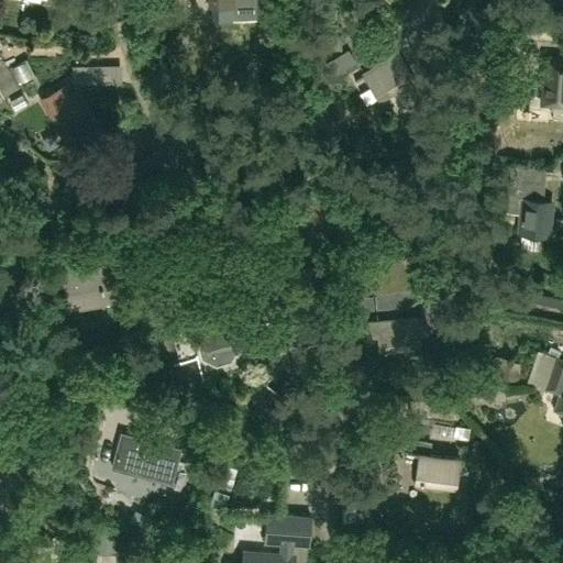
[(209,0),(210,6),(239,6),(239,9),(253,9),(253,20),(268,19),(267,0),(209,0)]
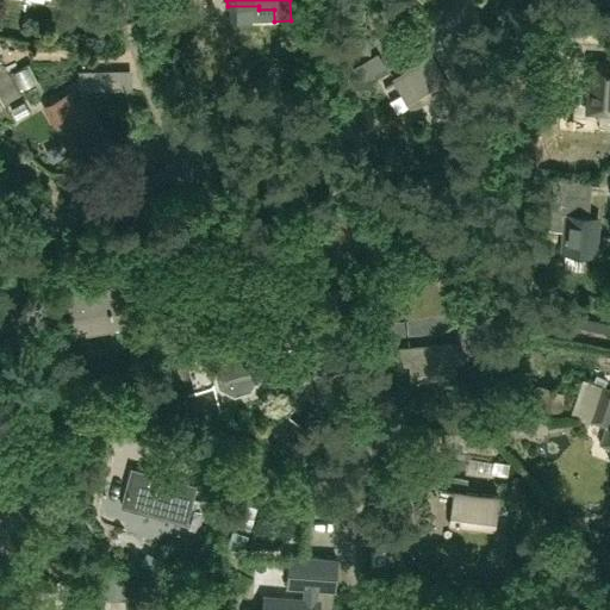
[(360,86),(379,76),(386,72),(377,54),(350,68),(360,86)]
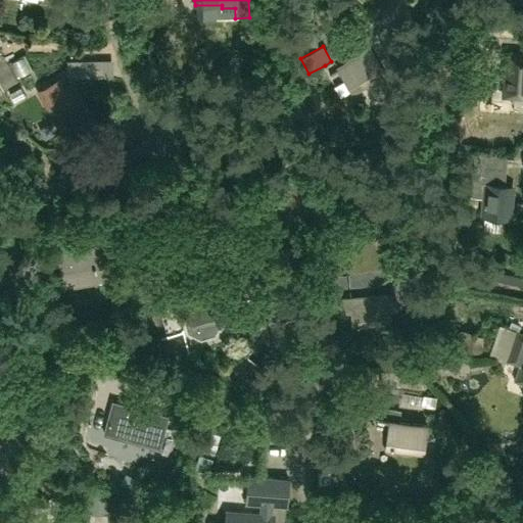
[(370,47),(336,67),(351,95),(386,76),(370,47)]
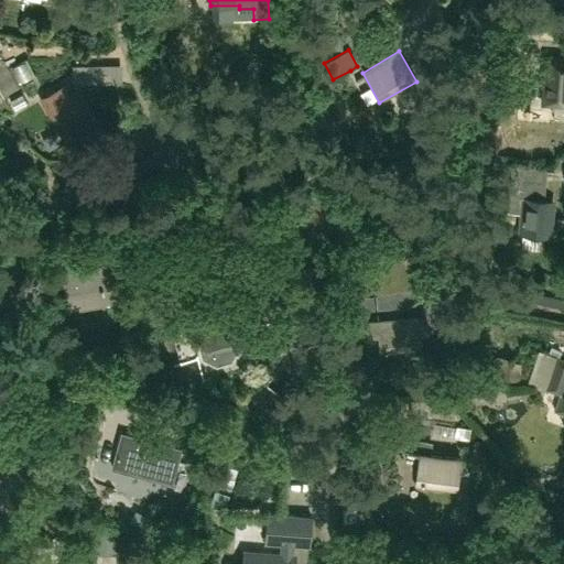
[(543,98),(563,99),(563,58),(545,58),(543,98)]
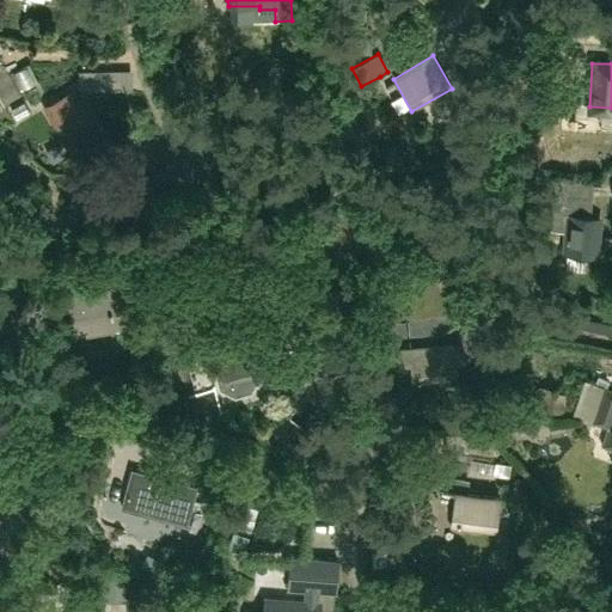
[(132,69),(79,72),(79,87),(132,85),(132,69)]
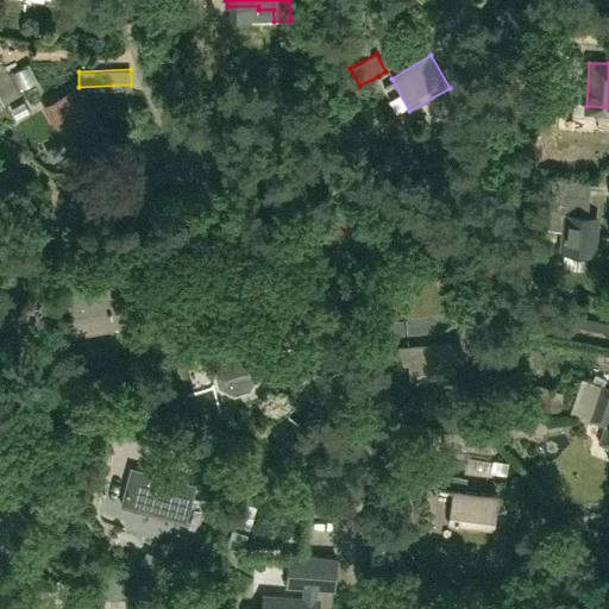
[(27,114),(31,105),(37,107),(44,90),(27,82),(16,108),(27,114)]
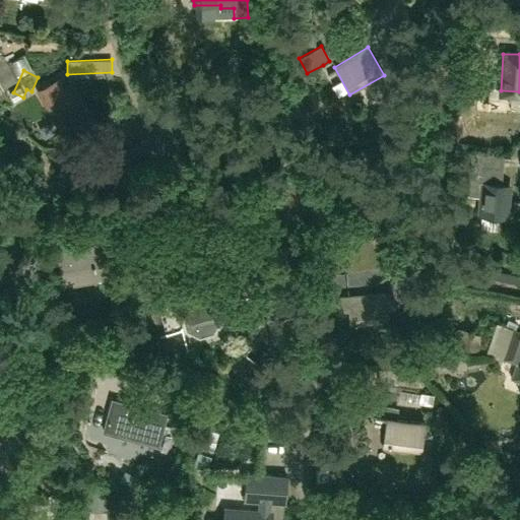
[(82,111),(63,76),(39,89),(58,124),(82,111)]
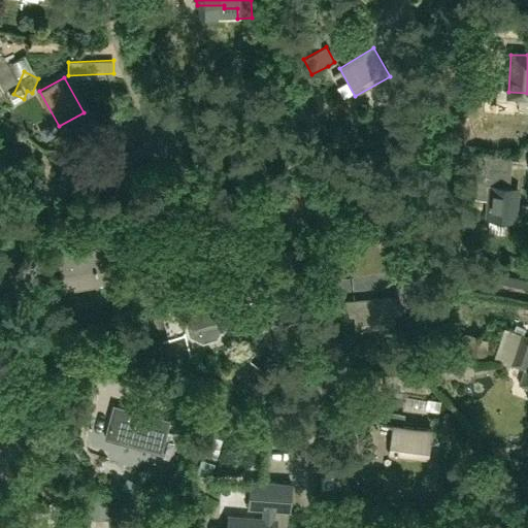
[(5,79),(0,80),(0,106),(12,103),(5,79)]
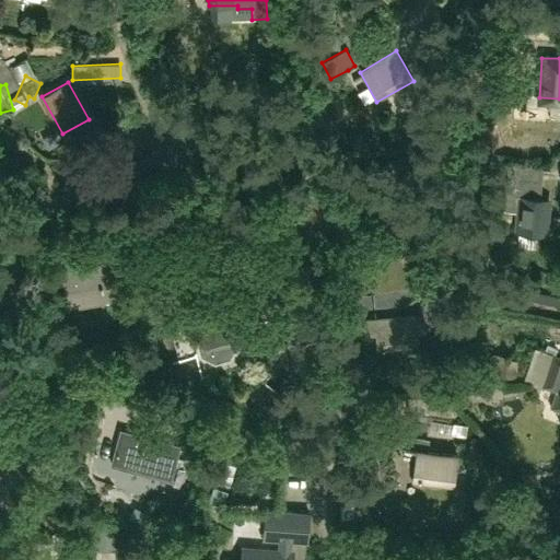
[(321,130),(339,119),(328,101),(310,112),(321,130)]
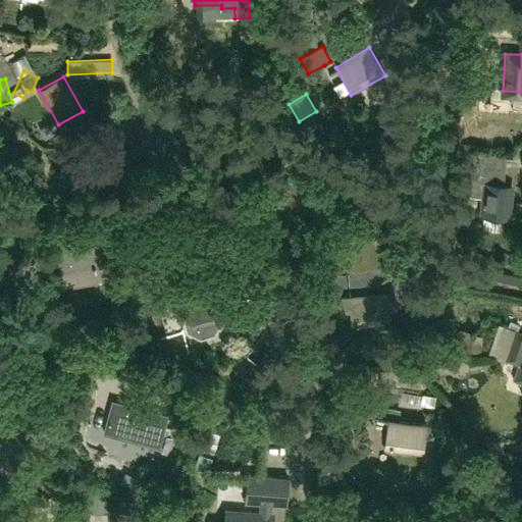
[(56,135),(50,122),(38,128),(44,141),(56,135)]
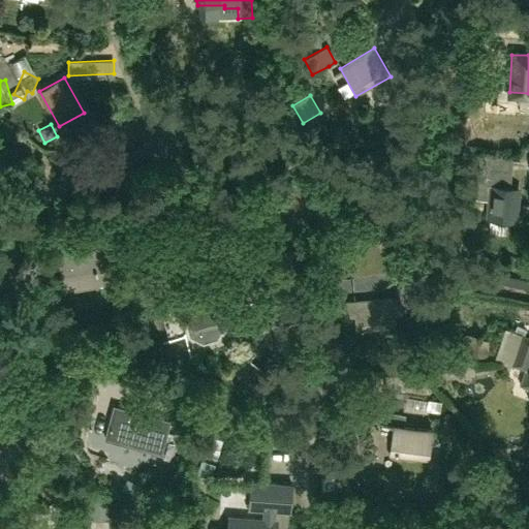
[(51,141),(58,154),(70,148),(63,134),(51,141)]
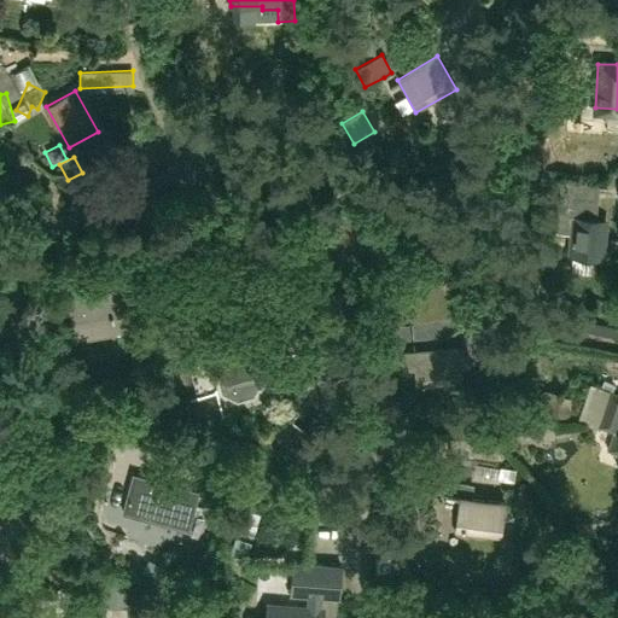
[(571,235),(570,255),(601,257),(605,221),(595,220),(596,200),(558,198),(555,234),(571,235)]
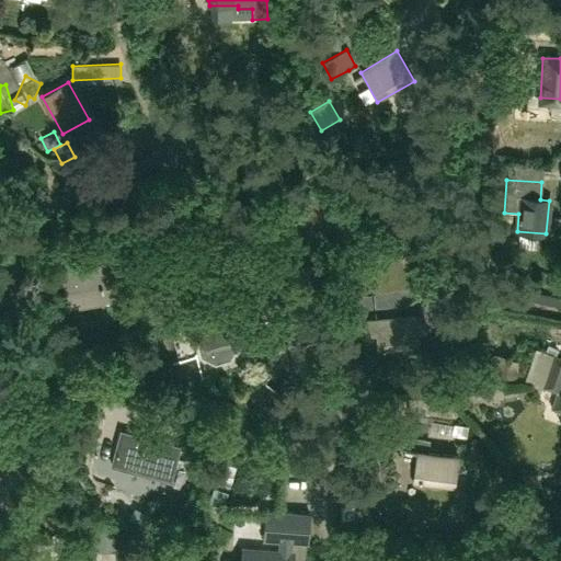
[(107,264),(60,272),(67,308),(104,302),(102,286),(111,285),(110,281),(132,277),(129,262),(107,265),(107,264)]
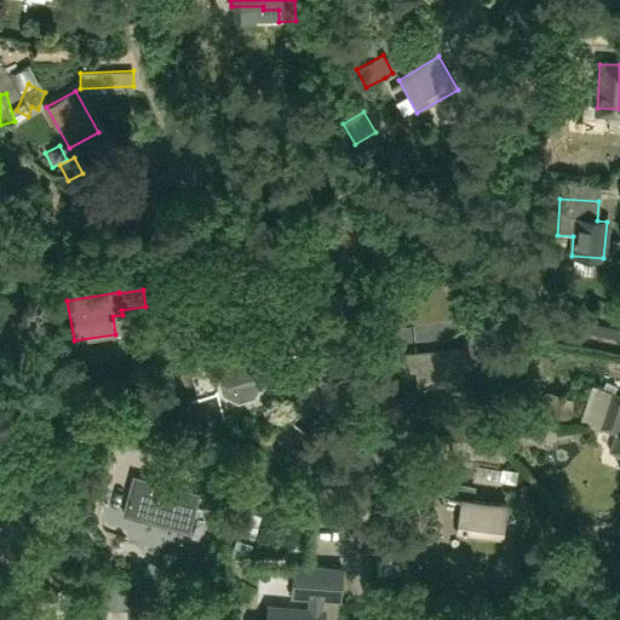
[(468,349),(414,352),(388,355),(389,373),(415,372),(417,386),(463,383),(461,371),(474,369),(472,357),(488,356),(487,329),(466,332),(468,349)]
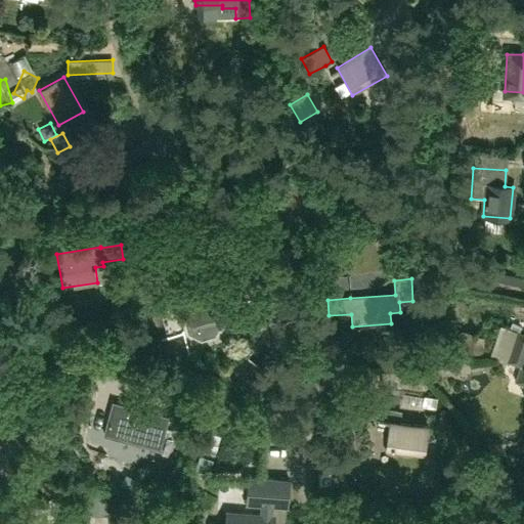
[(222,294),(185,303),(157,311),(165,338),(183,333),(189,352),(239,339),(234,319),(229,320),(222,294)]
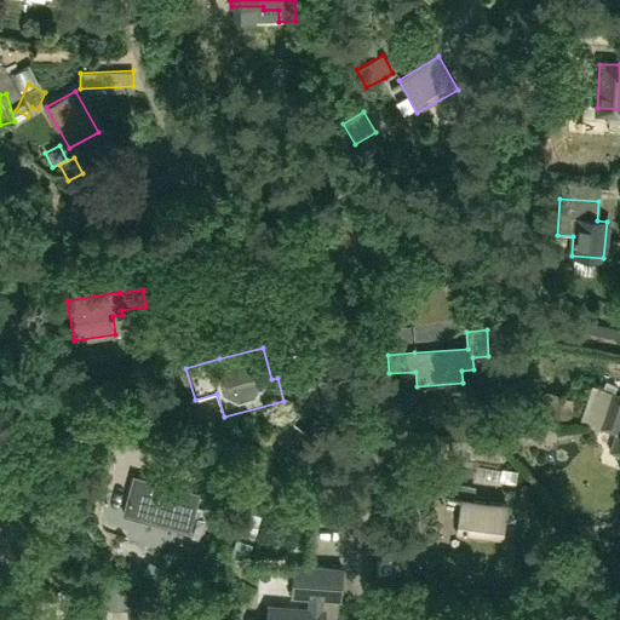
[(619,394),(612,391),(610,392),(591,385),(580,422),(602,429),(616,434),(610,452),(619,454),(619,394)]
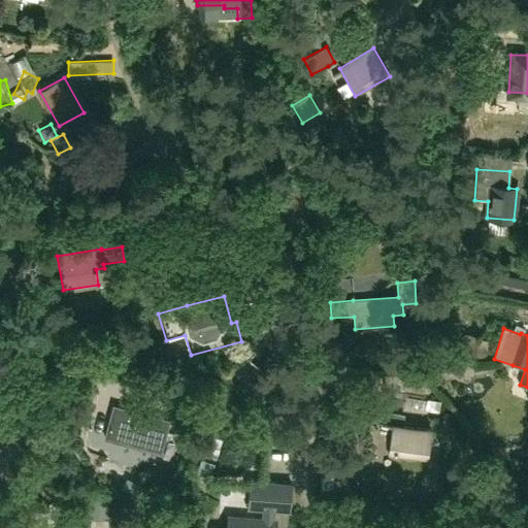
[(461,353),(485,358),(489,338),(465,333),(461,353)]
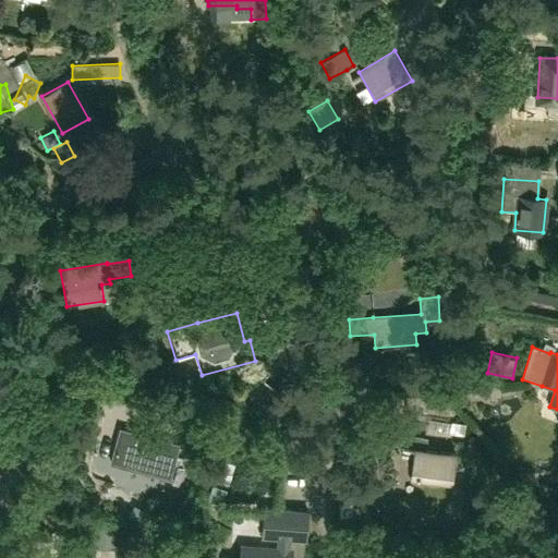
[(156,398),(131,365),(120,373),(146,407),(156,398)]
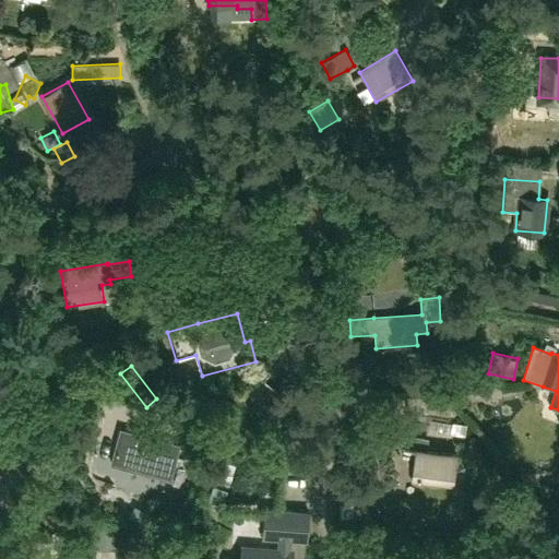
[(480,395),(487,395),(491,391),(491,385),(488,380),(482,380),(476,384),(476,391),(480,395)]
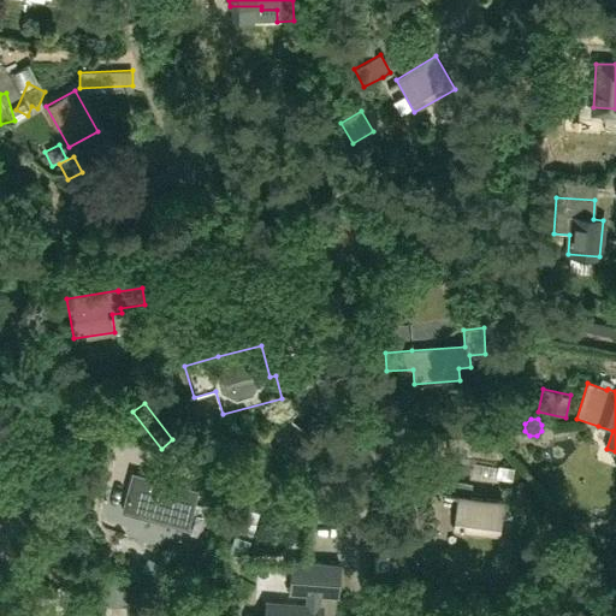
[(511,480),(514,468),(498,466),(496,478),(511,480)]
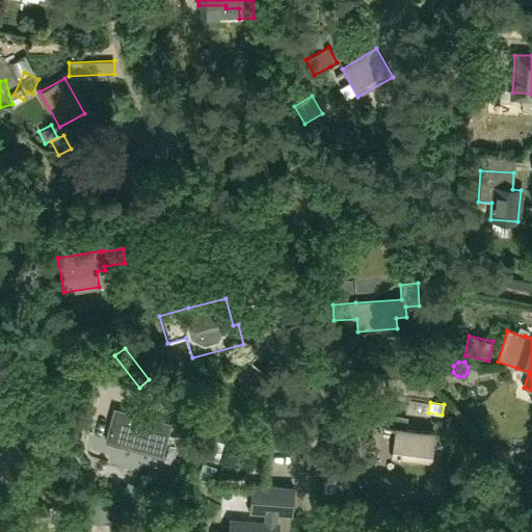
[(114,408),(106,441),(161,456),(170,424),(114,408)]
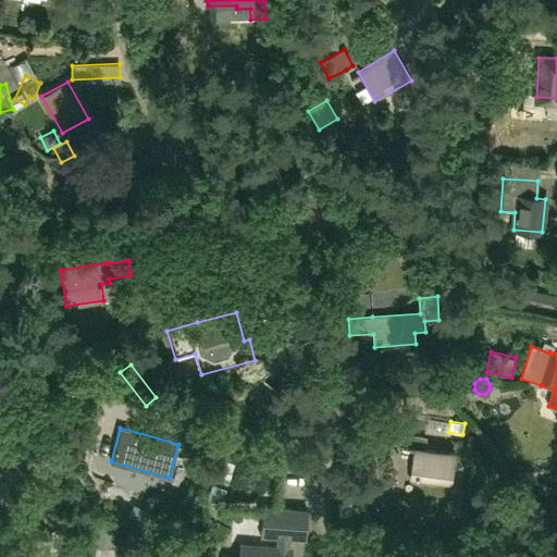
[(425,452),(426,436),(403,434),(400,446),(412,448),(410,480),(450,484),(453,454),(425,452)]
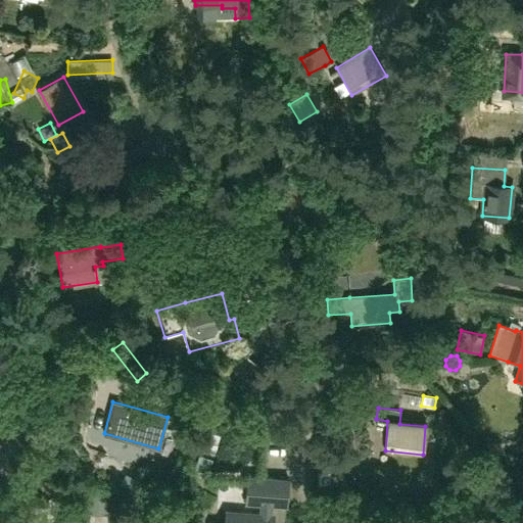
[(201,450),(215,455),(221,435),(207,431),(201,450)]
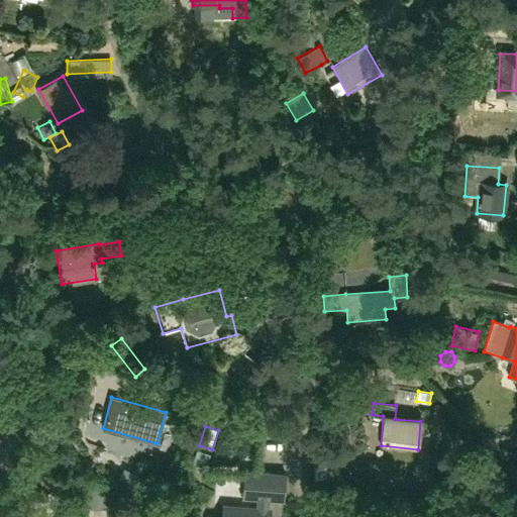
[(314,447),(328,446),(328,438),(313,439),(314,447)]
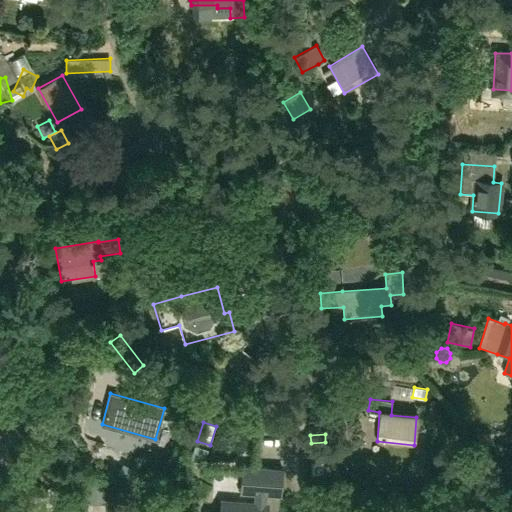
[(201,468),(207,449),(197,446),(190,464),(201,468)]
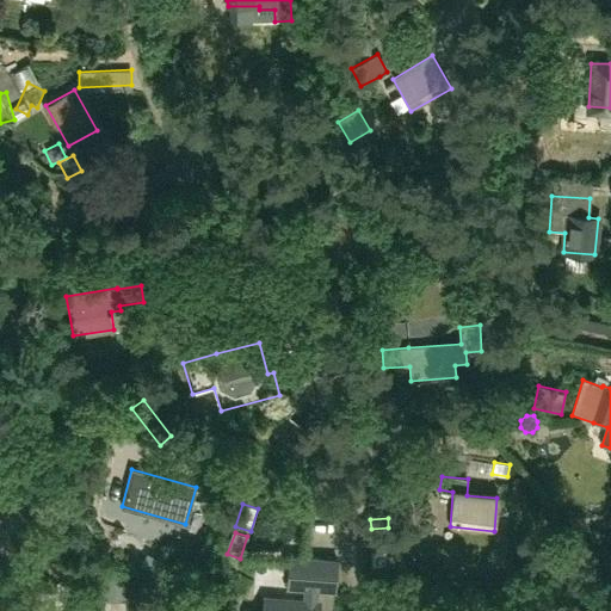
[(371,550),(371,567),(386,567),(384,550),(371,550)]
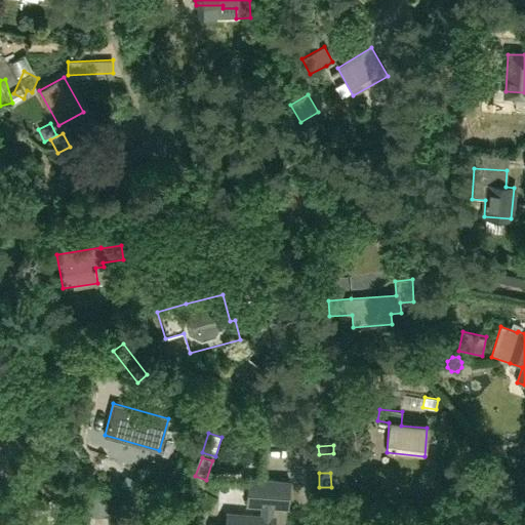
[(274,524),(275,516),(273,516),(274,507),(287,508),(289,481),(249,478),(247,506),(260,507),(260,515),(227,512),(226,524),(274,524)]
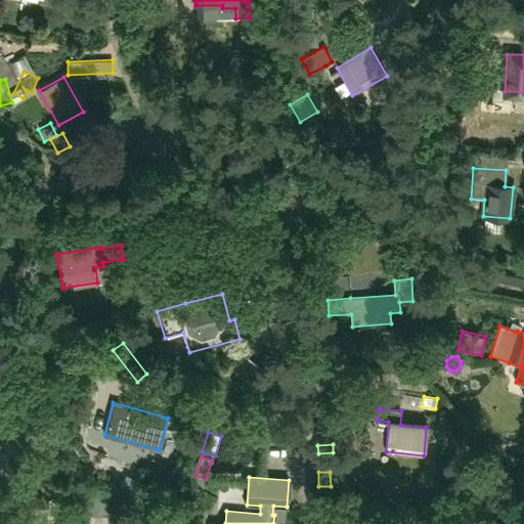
[(107,496),(92,496),(92,515),(107,515),(107,496)]
